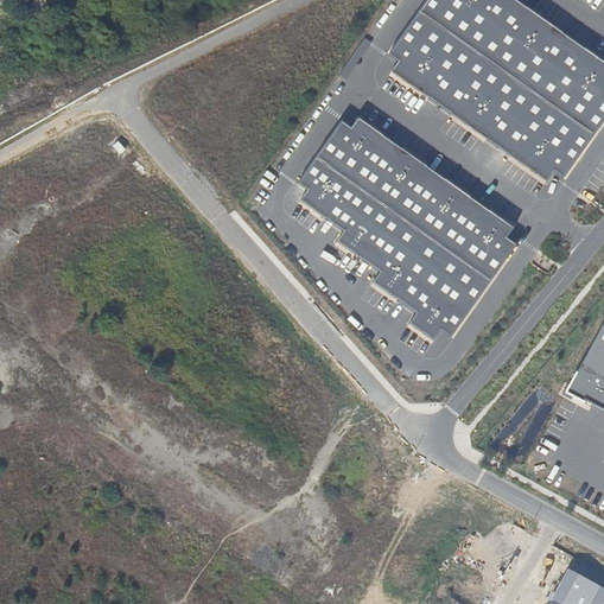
[(399,59),(392,69),(546,178),(553,169),(563,175),(603,116),(603,61),(516,0),(426,0),(388,53),(399,59)]
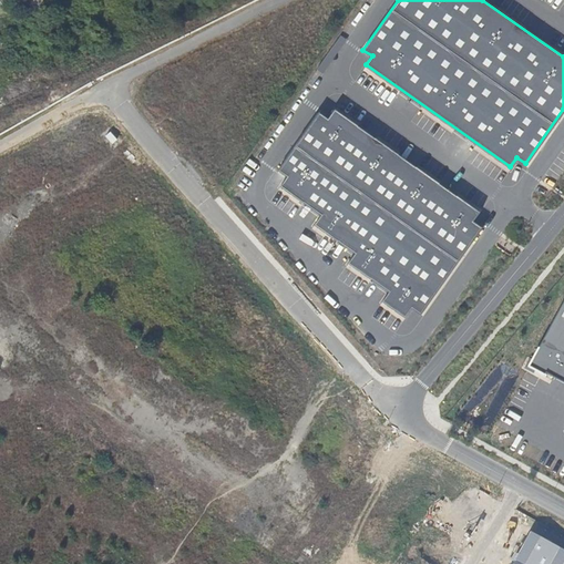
[(290,175),(284,183),(325,212),(316,225),(355,253),(348,263),(388,291),(381,301),(403,317),(410,308),(420,315),(482,226),(472,219),(479,211),(335,109),(327,119),(319,113),(280,167),(290,175)]
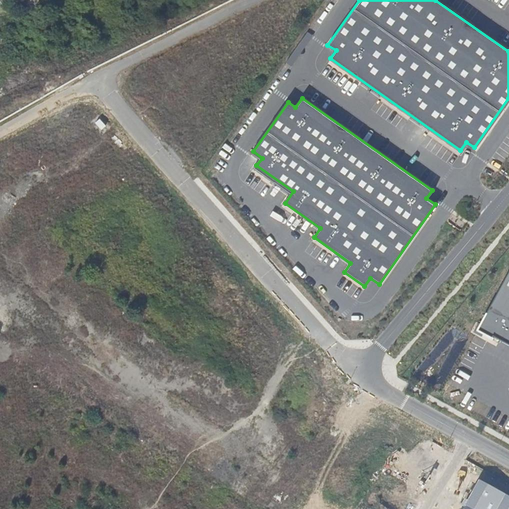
[(508,263),(473,333),(508,351),(508,263)]
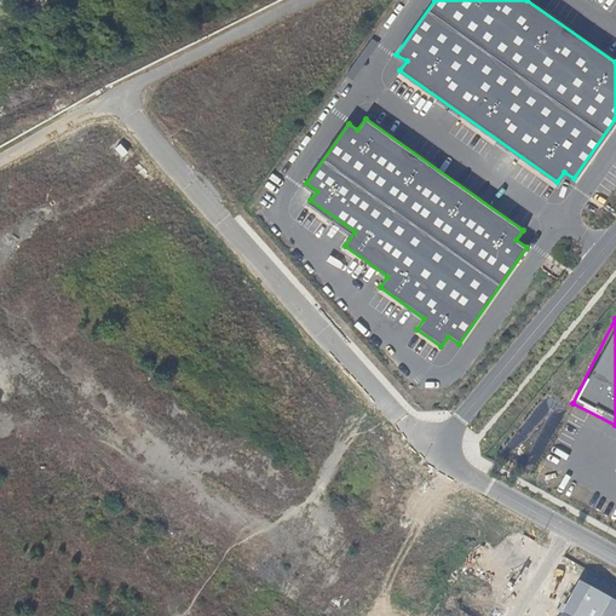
[(615,615),(615,598),(576,577),(559,609),(573,615),(615,615)]
